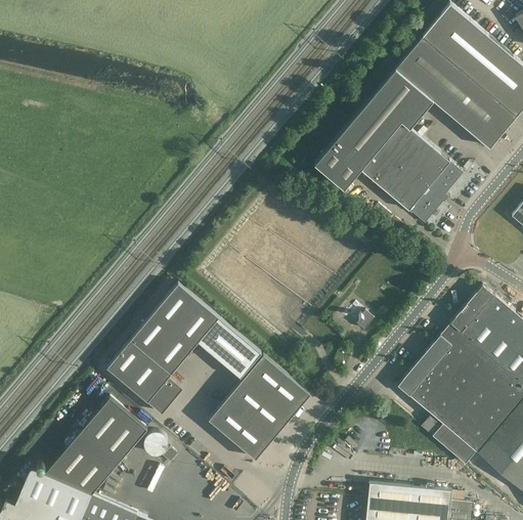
[(522,11),(514,18),(517,23),(522,32),(522,11)]
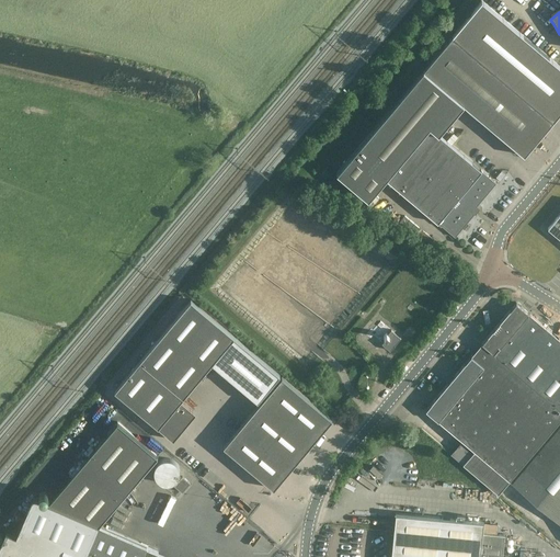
[(452,41),(398,104),(437,138),(463,109),(523,160),(552,125),(452,41)]
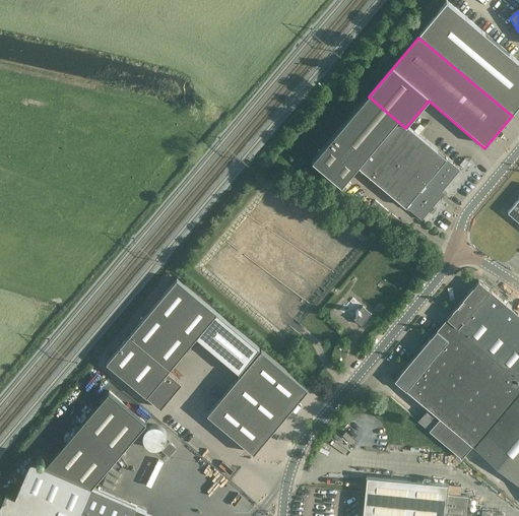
[(405,128),(369,97),(311,165),(339,189),(357,169),(420,223),(439,202),(437,200),(459,174),(405,128)]
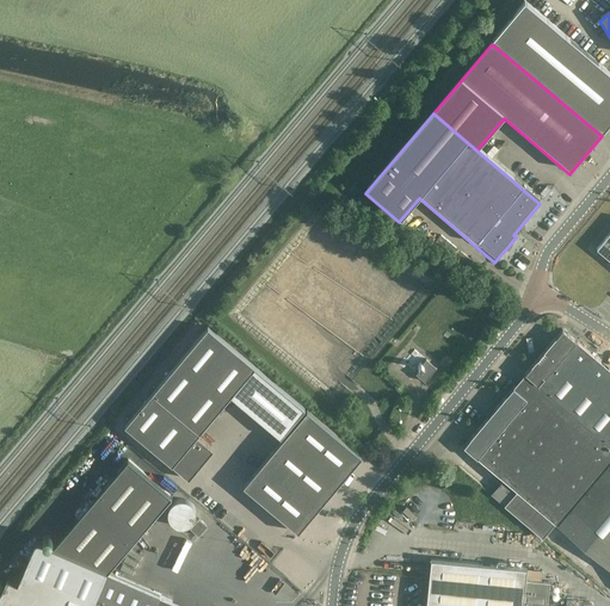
[(609,265),(609,232),(593,251),(609,265)]
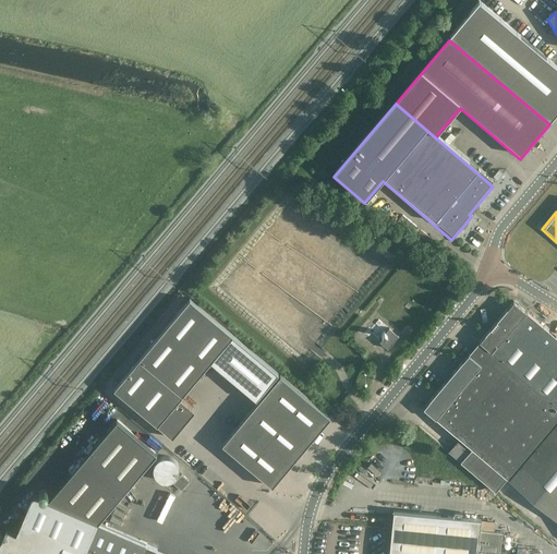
[(209,365),(232,338),(189,302),(113,393),(171,442),(194,414),(179,401),(209,365)]
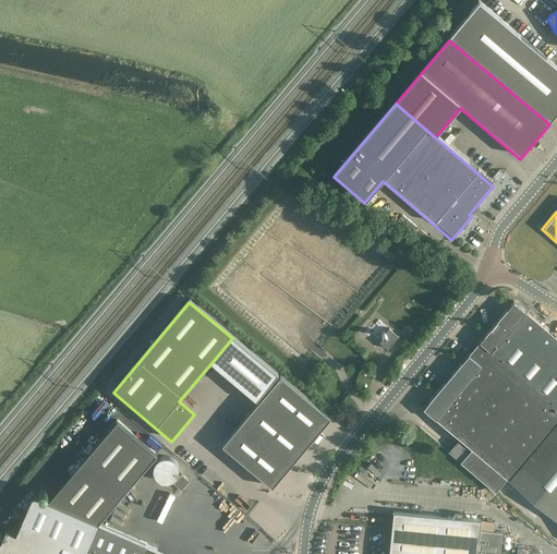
[(438,320),(448,309),(443,304),(433,314),(438,320)]
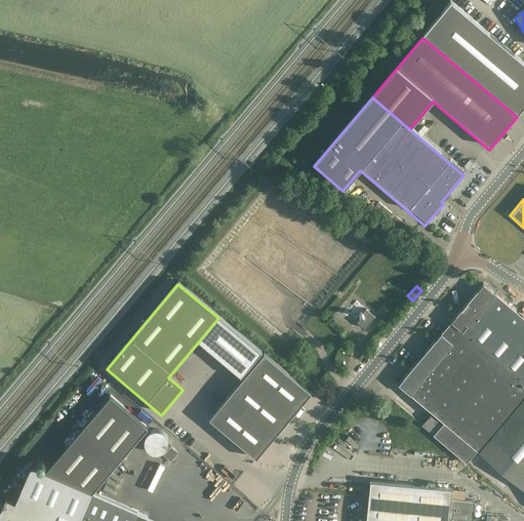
[(523,387),(523,322),(482,287),(467,306),(506,338),(489,358),(523,387)]
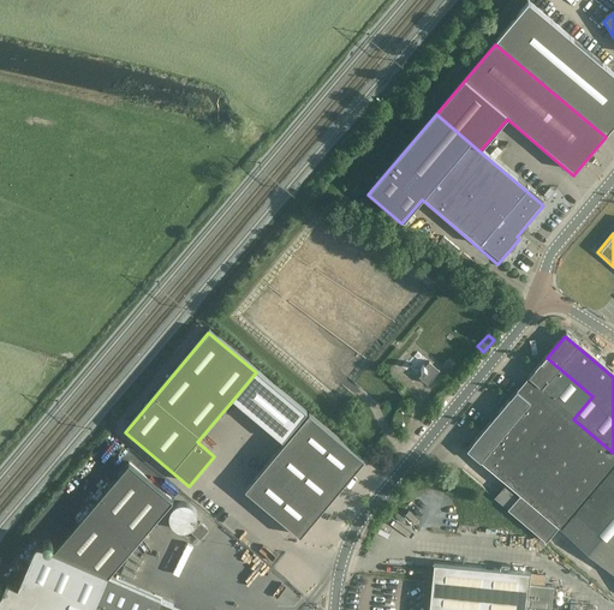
[(448,359),(459,369),(471,357),(460,347),(448,359)]
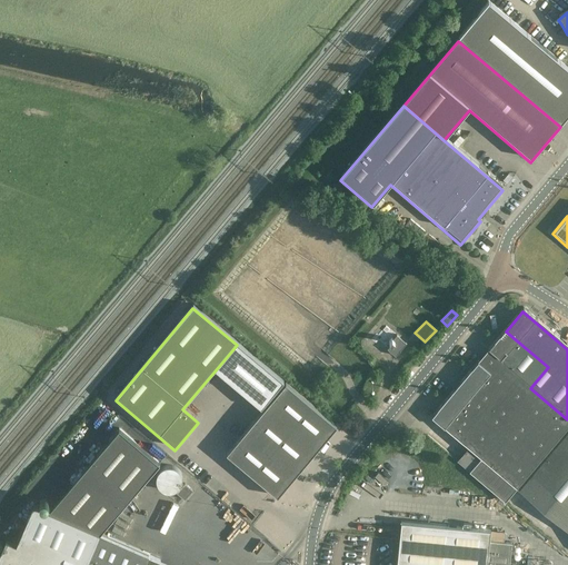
[(548,367),(506,331),(488,352),(530,388),(548,367)]
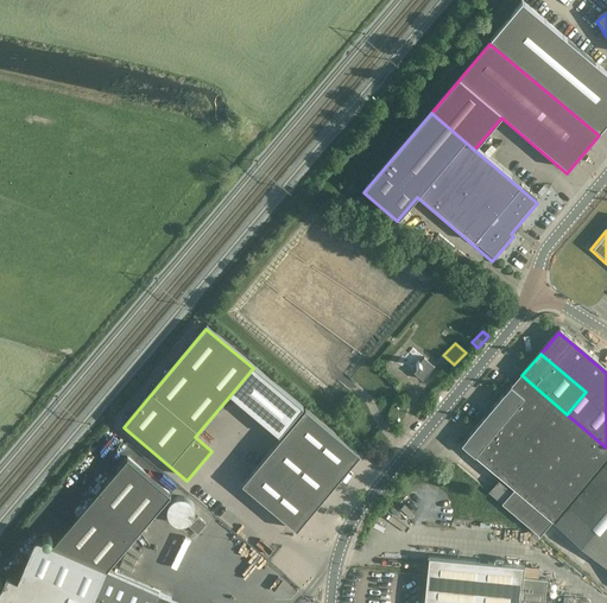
[(417,372),(413,376),(422,383),(434,370),(423,361),(419,366),(418,366),(415,369),(417,372)]
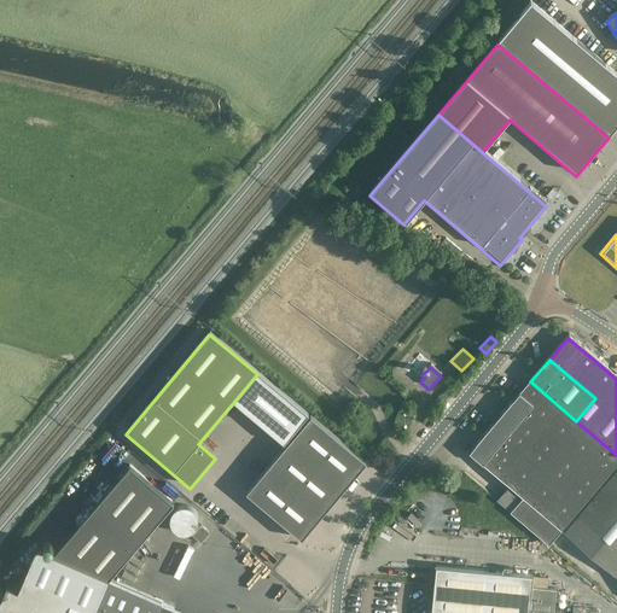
[(257,374),(232,404),(283,447),(307,418),(257,374)]
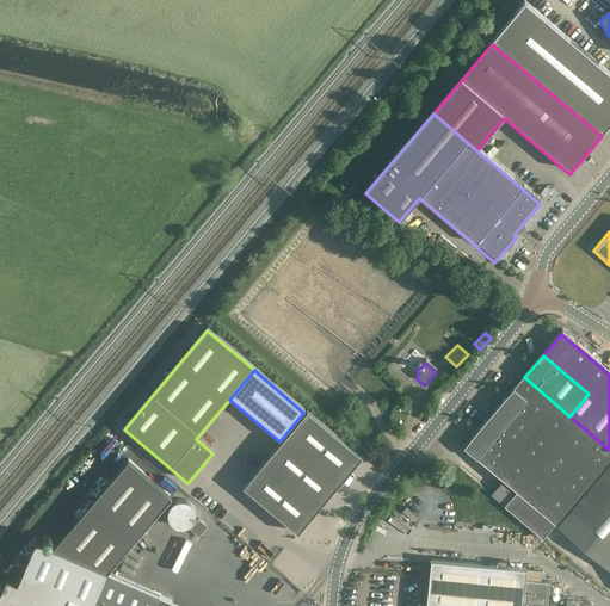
[(515,394),(512,391),(463,450),(503,484),(522,501),(554,527),(561,533),(609,474),(609,450),(570,416),(524,377),(524,378),(527,381),(515,394)]
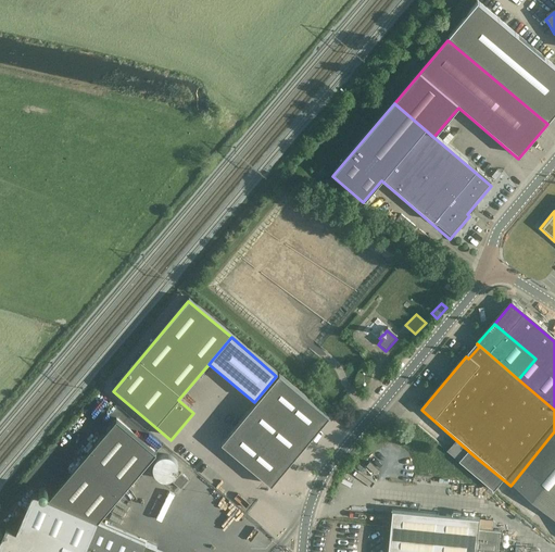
[(352,350),(362,362),(366,359),(356,347),(352,350)]
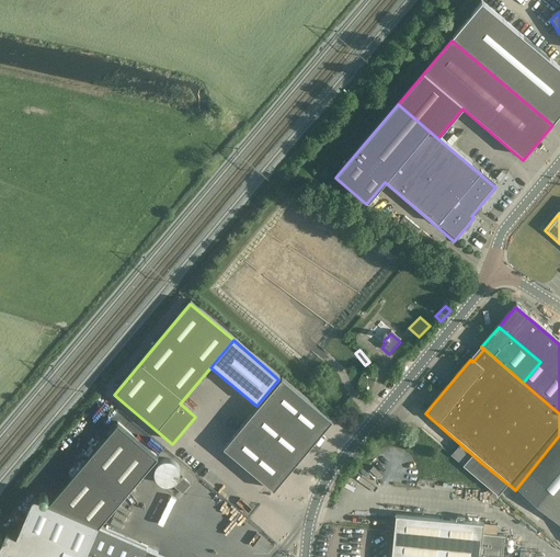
[(331,423),(330,422),(281,381),(223,451),(273,493),(331,423)]
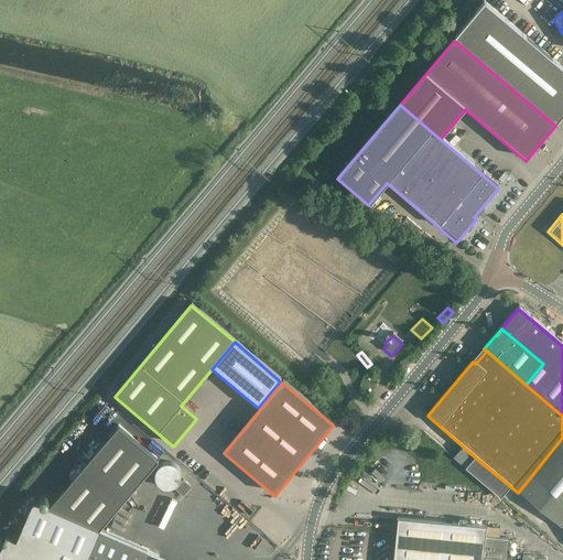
[(372,400),(379,408),(397,392),(392,388),(382,397),(379,394),(372,400)]
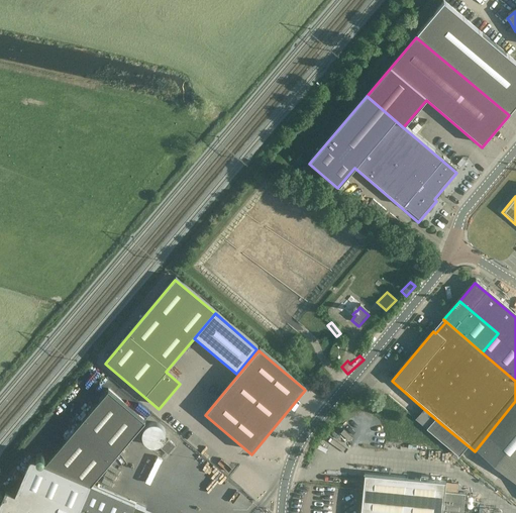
[(97,389),(103,380),(89,370),(82,380),(97,389)]
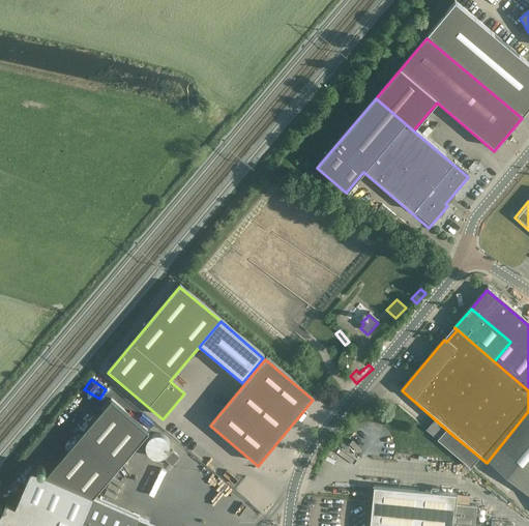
[(110,402),(45,478),(67,489),(92,499),(148,434),(110,402)]
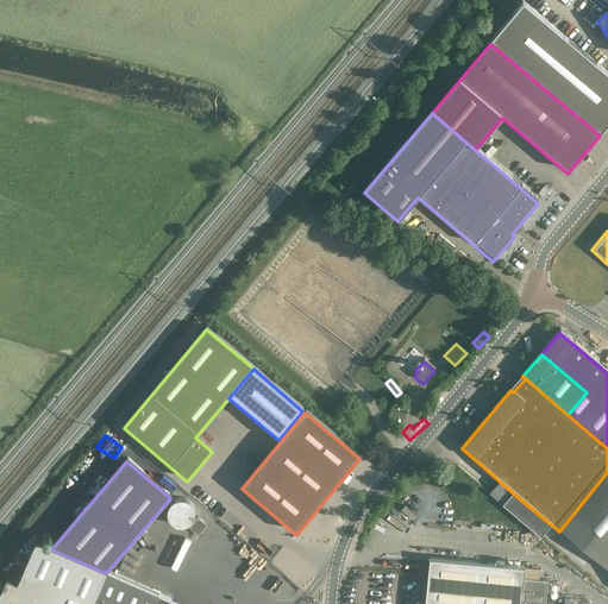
[(607,472),(559,532),(607,572),(607,472)]
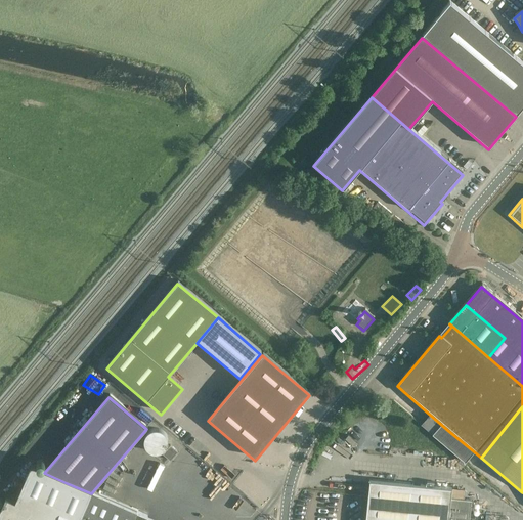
[(431,416),(420,428),(465,465),(475,452),(447,430),(431,416)]
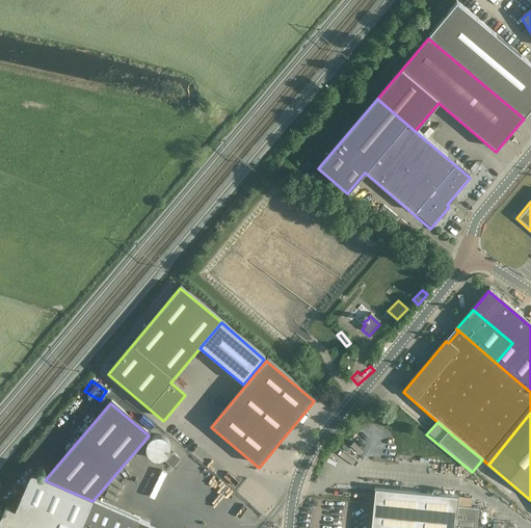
[(163,440),(159,439),(155,439),(151,441),(148,443),(145,447),(145,451),(145,455),(149,458),(152,462),(156,463),(160,463),(163,460),(166,458),(168,454),(169,450),(168,446),(166,442),(163,440)]
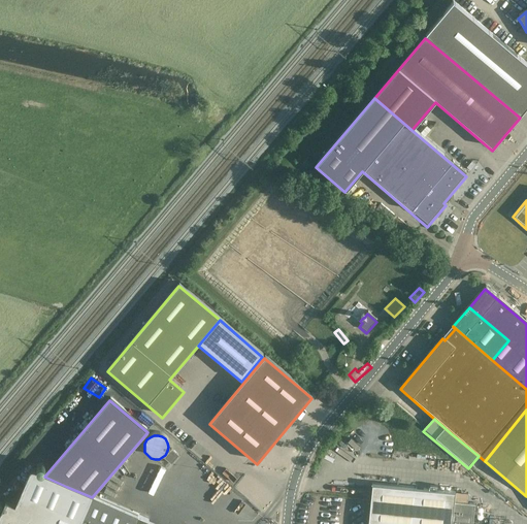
[(178,458),(171,452),(163,460),(170,466),(178,458)]
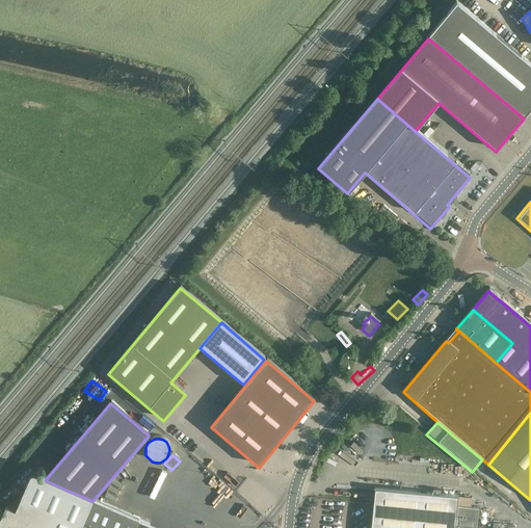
[(4,508),(0,517),(0,527),(82,527),(83,525),(58,515),(68,491),(45,480),(31,475),(15,513),(4,508)]
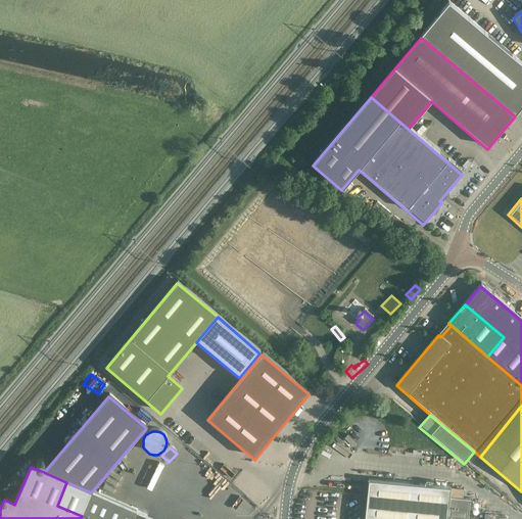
[(66,482),(57,506),(82,516),(91,493),(91,492),(66,482)]
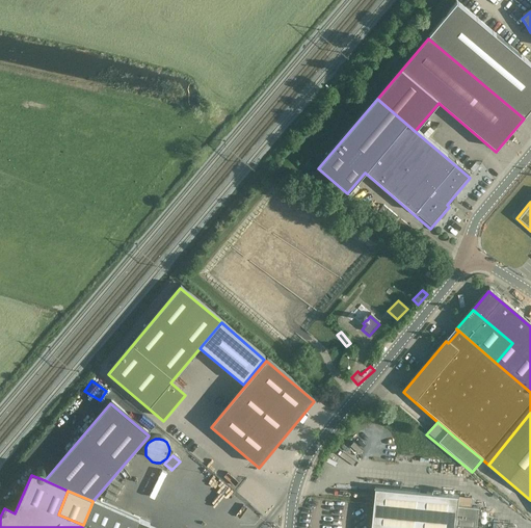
[(475,527),(477,510),(470,510),(457,508),(458,499),(374,491),(370,527),(475,527)]
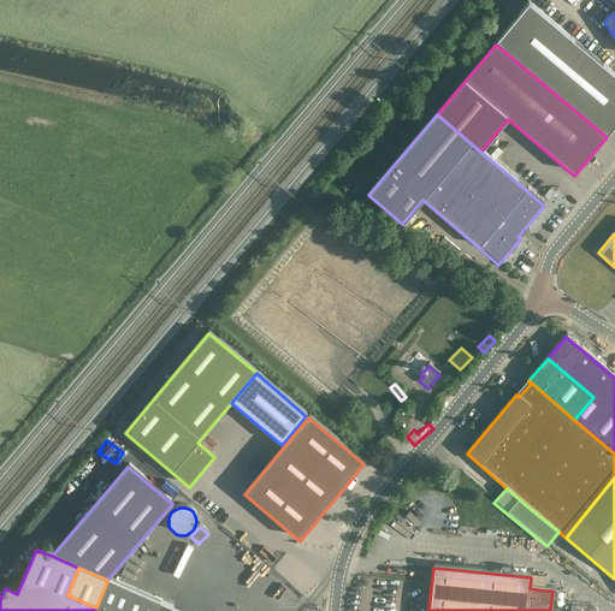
[(176,610),(159,603),(164,593),(124,575),(119,586),(107,581),(96,607),(95,610),(176,610)]
